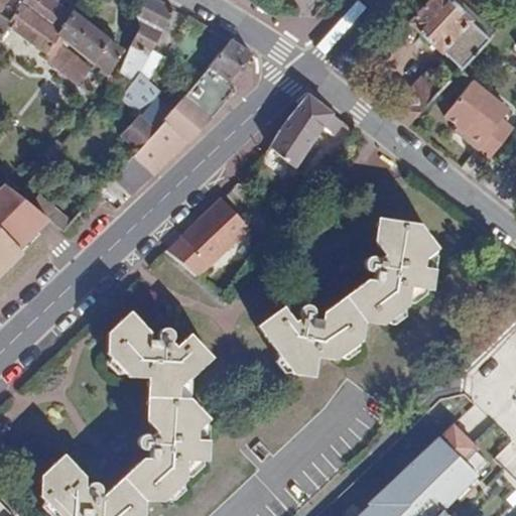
[(90,67),(55,40),(58,36),(56,33),(72,13),(53,0),(24,0),(10,21),(7,26),(45,53),(43,57),(78,84),(90,67)]
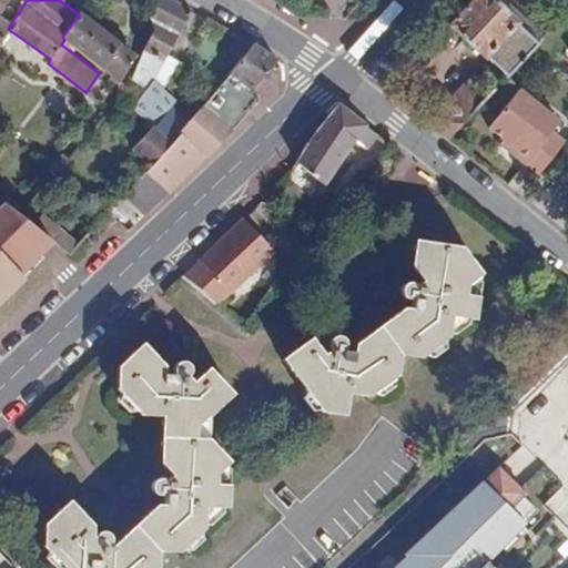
[(153,81),(192,10),(173,0),(158,0),(149,17),(155,23),(132,79),(148,89),(153,81)]
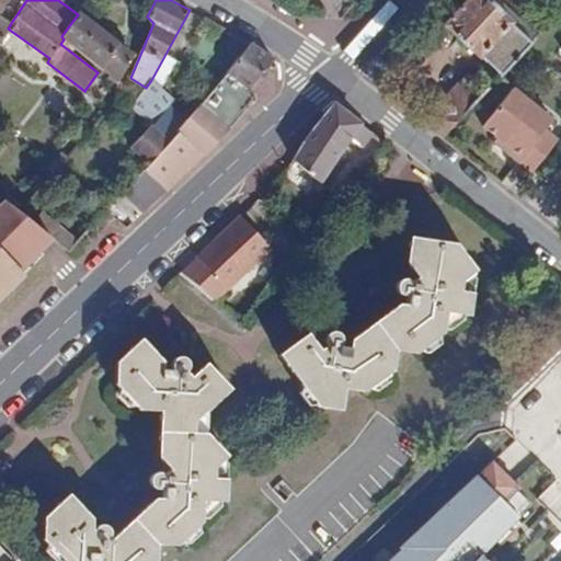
[(500,77),(527,48),(530,44),(487,0),(467,0),(445,24),(500,77)]
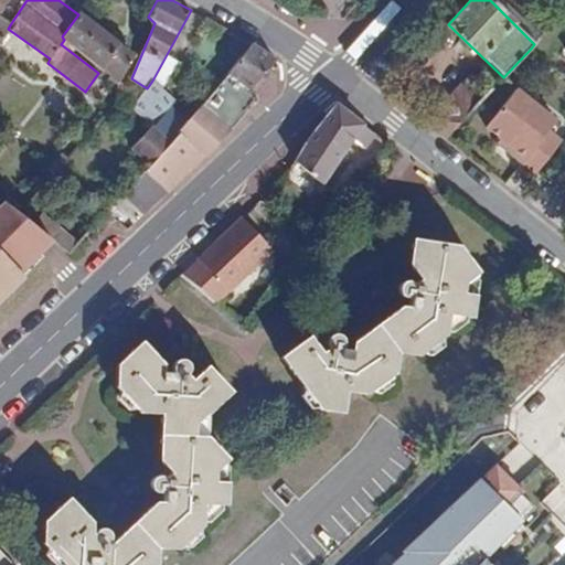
[(543,35),(503,0),(490,0),(534,44),(543,35)]
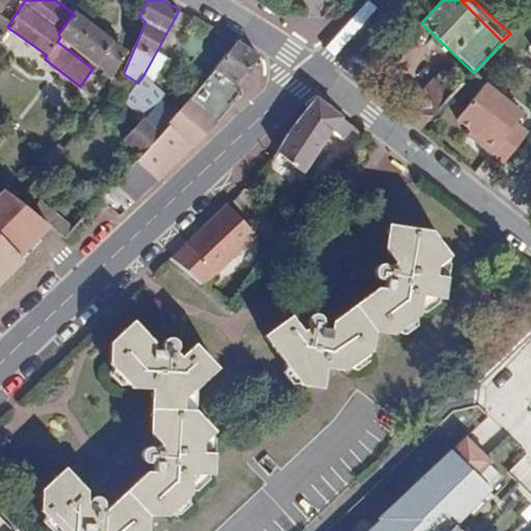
[(103,70),(102,72),(110,78),(124,54),(111,45),(113,40),(76,11),(74,14),(58,34),(60,37),(103,70)]
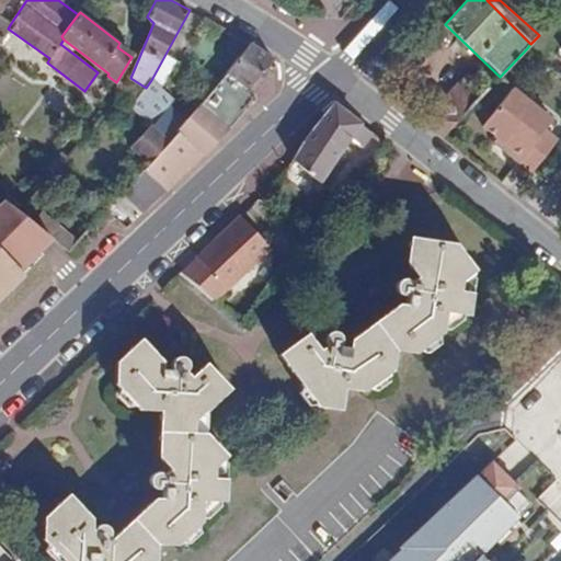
[(0,39),(8,29),(11,23),(0,16),(0,39)]
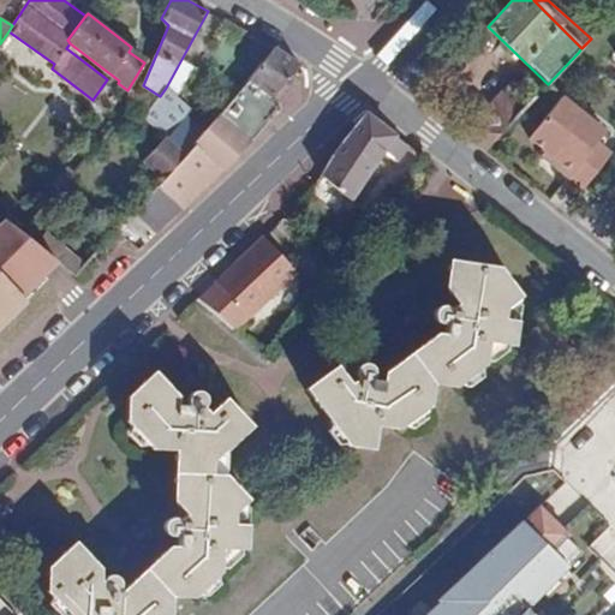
[(298,65),(275,46),(249,77),(279,102),(291,88),(285,82),(298,65)]
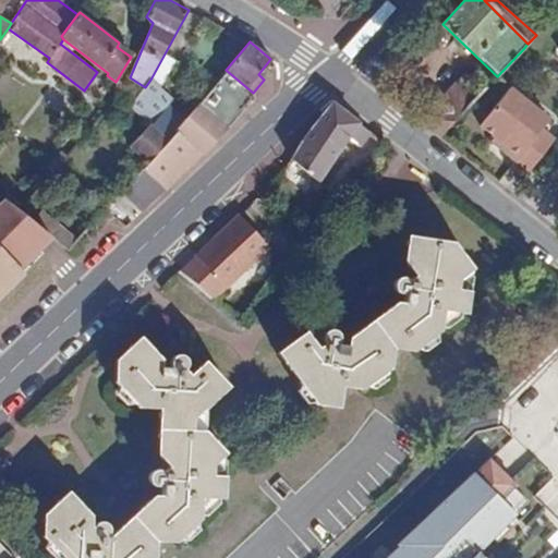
[(184,119),(176,130),(204,154),(206,155),(253,98),(251,96),(253,93),(226,70),(184,119)]
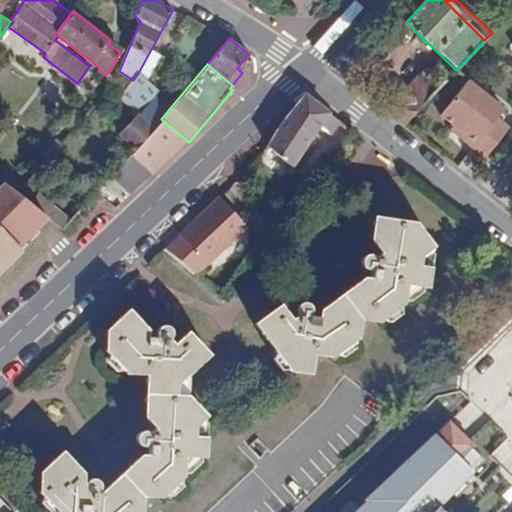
[(133,80),(120,97),(139,114),(153,96),(157,90),(138,73),(133,80)]
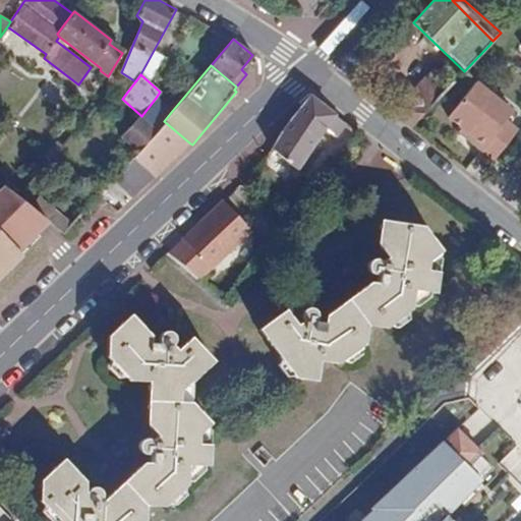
[(444,93),(425,76),(395,113),(412,127),(428,109),(444,93)]
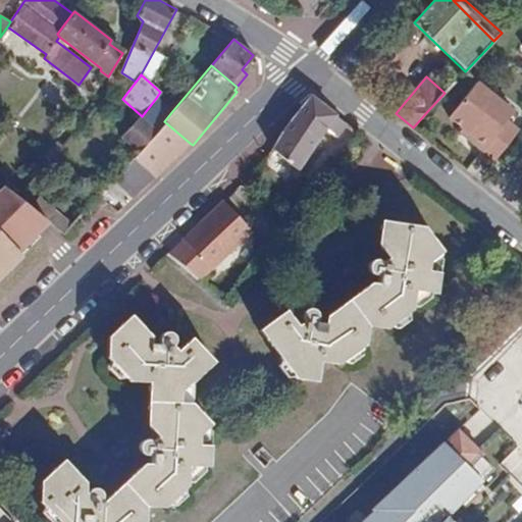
[(477,137),(474,142),(484,150),(498,160),(520,129),(508,120),(514,111),(477,83),(452,117),(466,127),(477,137)]
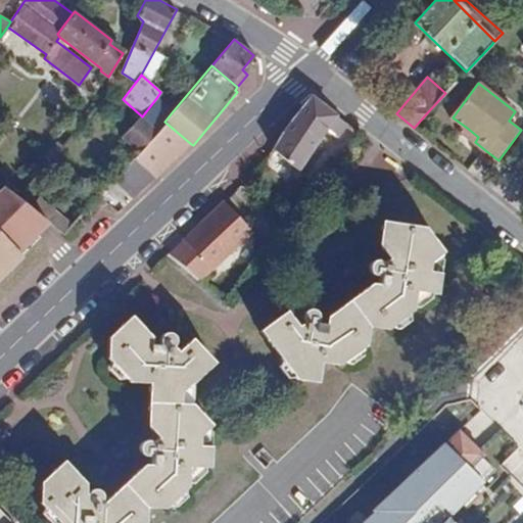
[(336,115),(312,96),(294,117),(320,139),(336,115)]
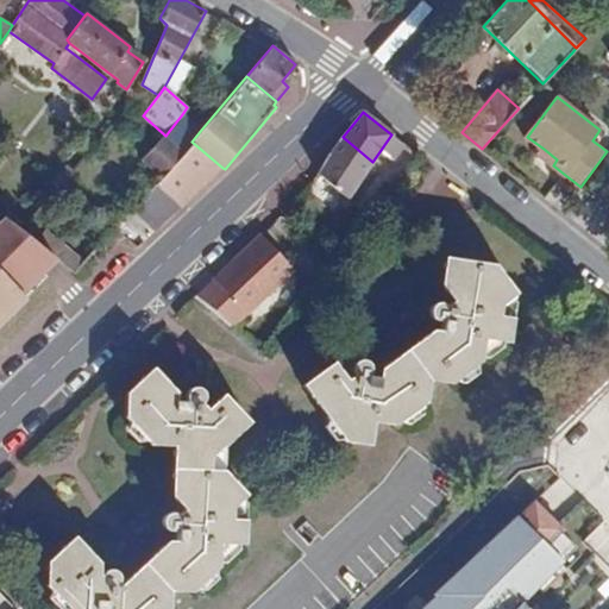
[(201,130),(182,114),(165,136),(182,152),(192,142),(201,130)]
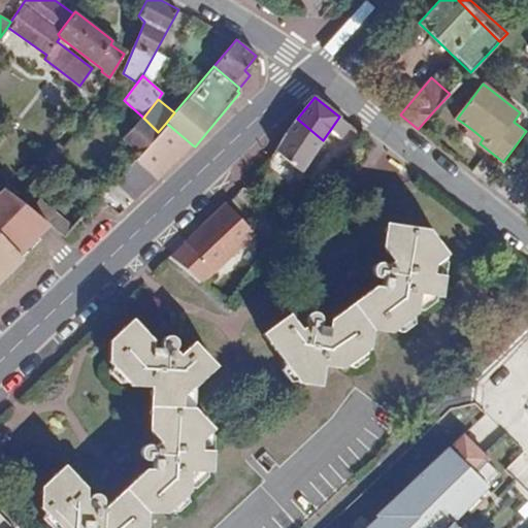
[(143,118),(124,138),(140,155),(160,134),(158,132),(143,118)]
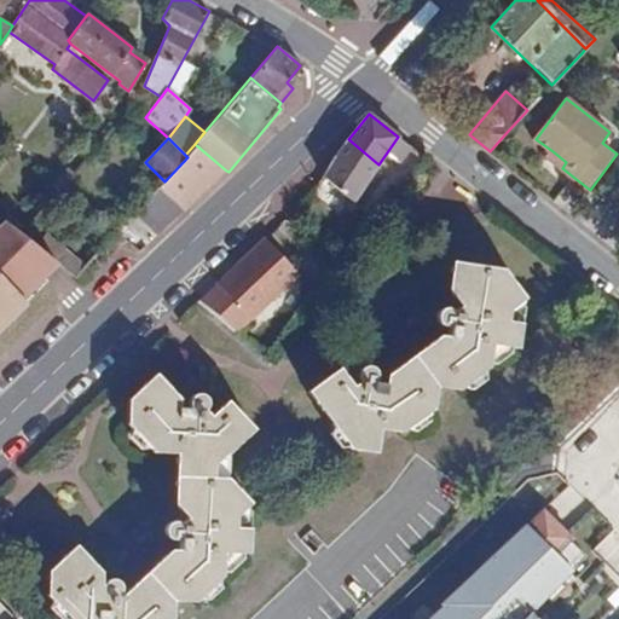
[(325,177),(353,200),(379,165),(348,139),(337,152),(325,177)]
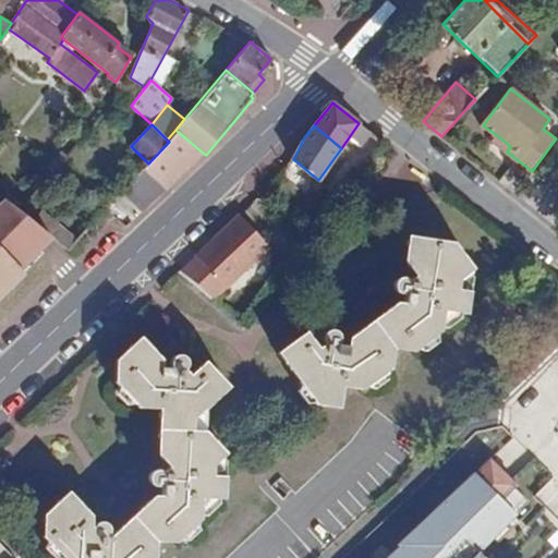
[(498,136),(494,142),(507,152),(510,146),(498,136)]
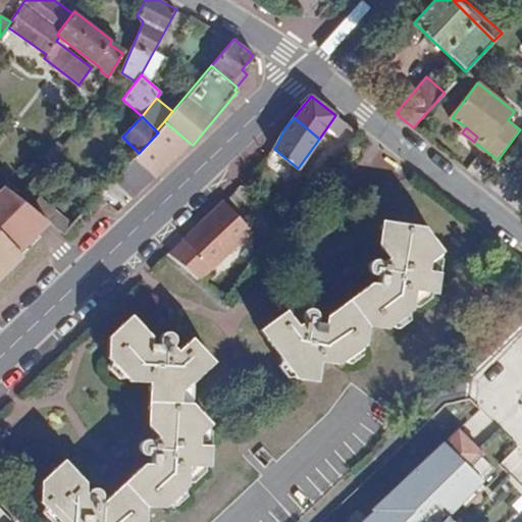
[(57,141),(45,157),(50,163),(64,147),(57,141)]
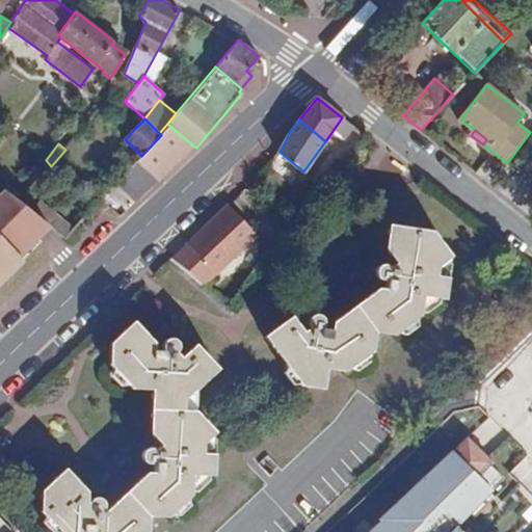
[(0,201),(8,192),(3,187),(0,189),(0,201)]
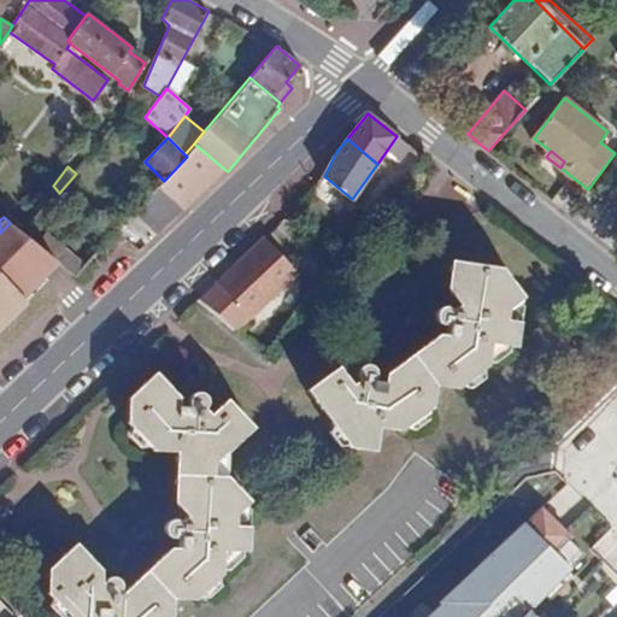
[(0,323),(25,299),(21,294),(34,281),(30,270),(47,253),(36,244),(23,234),(10,223),(0,233),(0,323)]
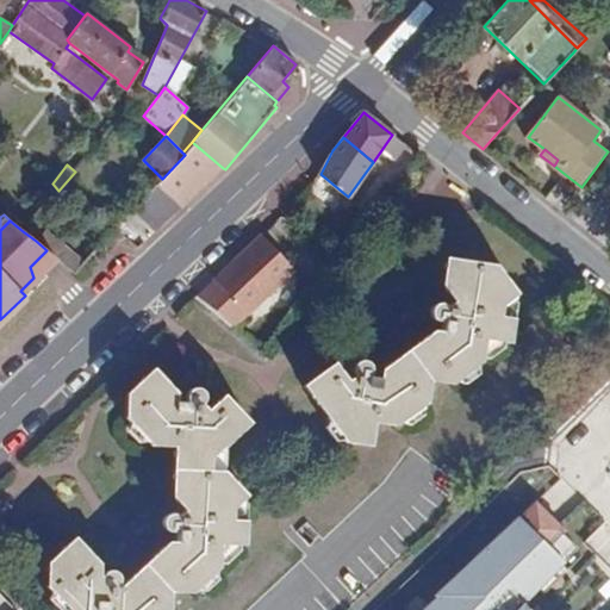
[(45,229),(36,241),(47,250),(55,256),(61,261),(75,272),(86,261),(45,229)]
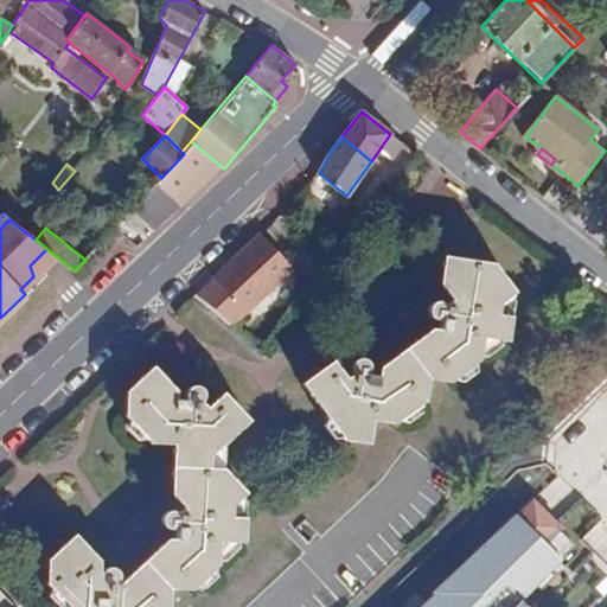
[(242,313),(292,270),(259,234),(229,261),(211,276),(242,313)]
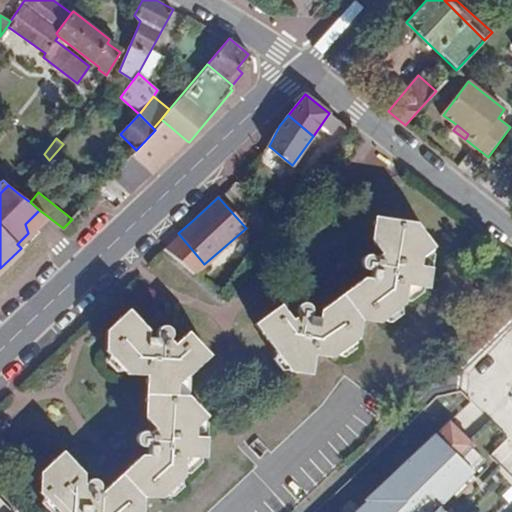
[(39,210),(25,224),(28,233),(46,215),(39,210)]
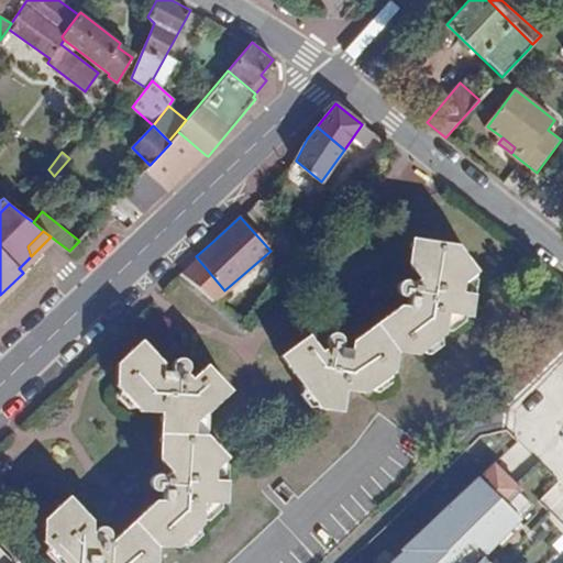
[(408,306),(400,306),(352,340),(351,349),(341,346),(342,337),(337,333),(330,333),(321,349),(317,346),(310,335),(280,356),(320,408),(343,410),(346,389),(364,393),(394,371),(399,350),(416,353),(444,333),(448,312),(471,316),(475,294),(463,293),(463,282),(476,271),(457,244),(411,236),(407,263),(418,277),(414,284),(407,280),(401,283),(399,290),(405,296),(410,296),(408,306)]
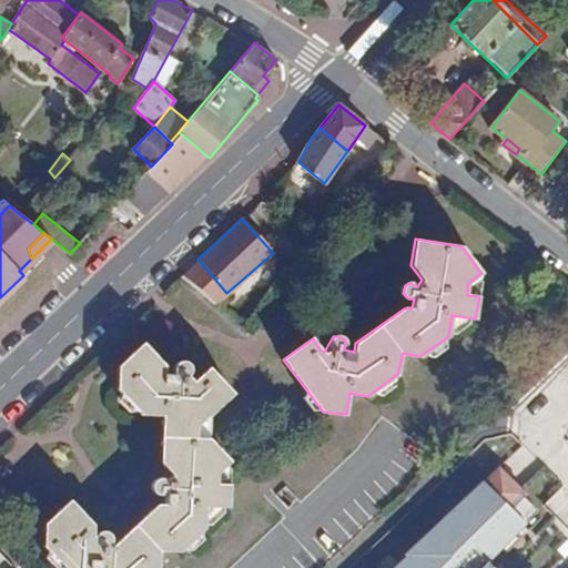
[(175,365),(173,375),(164,375),(164,364),(142,343),(118,367),(117,388),(142,414),(162,415),(160,463),(171,474),(166,479),(161,478),(155,482),(152,490),(160,495),(165,495),(165,504),(158,504),(114,546),(110,544),(110,537),(103,531),(99,531),(93,535),(93,524),(70,499),(46,524),(44,546),(66,567),(159,567),(160,550),(180,550),(204,529),(204,506),(227,507),(229,484),(216,484),(216,474),(231,460),(210,439),(198,438),(198,425),(209,413),(211,415),(233,393),(210,366),(193,383),(189,376),(191,371),(189,365),(183,363),(175,365)]
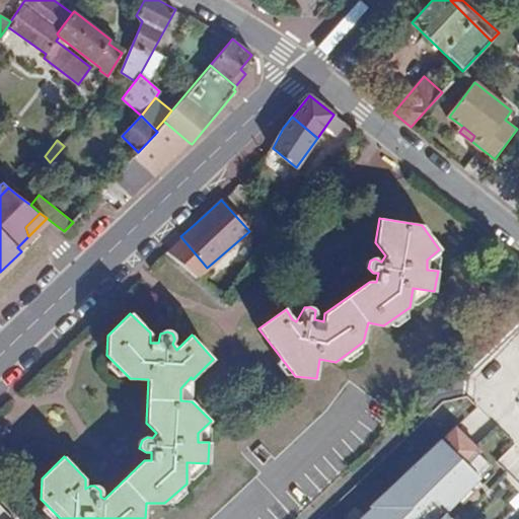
[(491,480),(445,435),(361,518),(452,518),(455,516),(491,480)]
